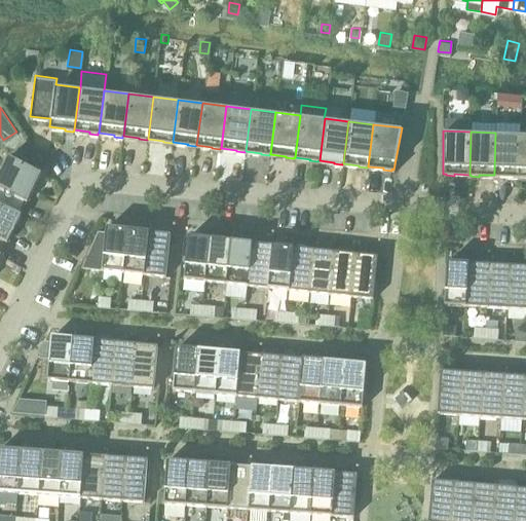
[(495,133),(494,175),(495,175),(495,177),(503,177),(503,176),(519,176),(520,134),(495,133)]
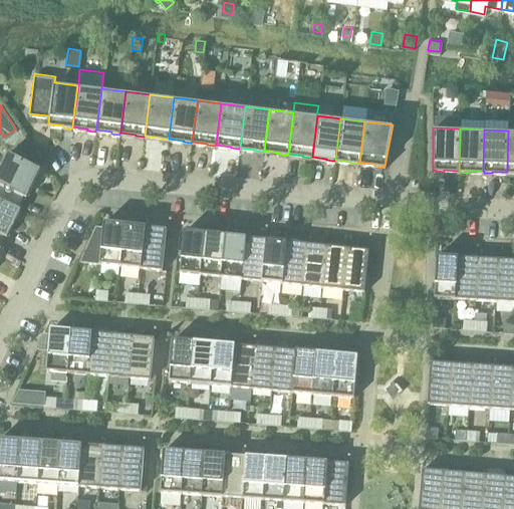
[(0,195),(18,204),(23,193),(26,195),(27,193),(28,194),(32,186),(31,185),(40,167),(8,151),(0,166),(0,195)]
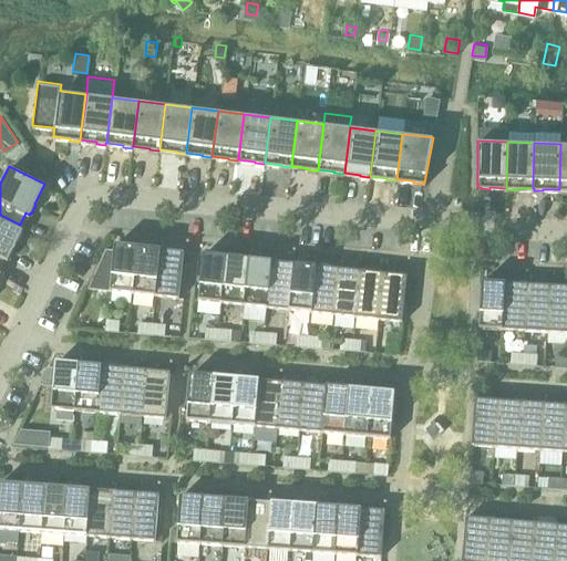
[(0,263),(4,256),(8,258),(9,256),(10,257),(14,249),(12,248),(22,227),(19,226),(20,225),(0,215),(0,263)]
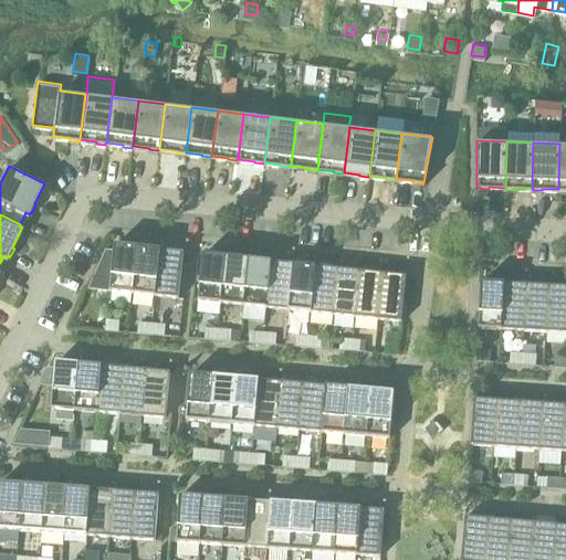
[(109,287),(133,289),(137,244),(127,242),(127,241),(119,240),(119,242),(114,241),(114,246),(105,245),(87,285),(109,287)]
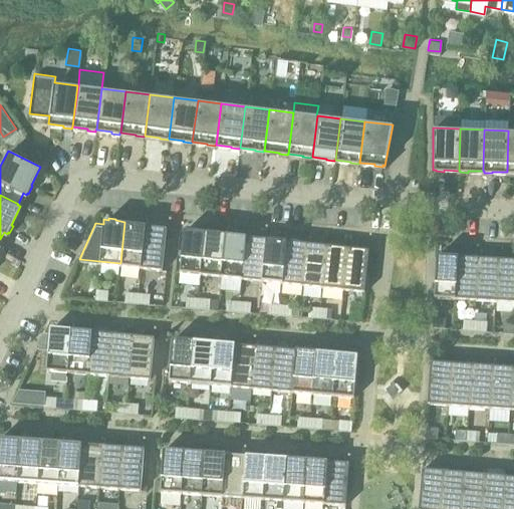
[(130,222),(124,222),(120,263),(141,265),(146,224),(136,223),(136,221),(130,220),(130,222)]
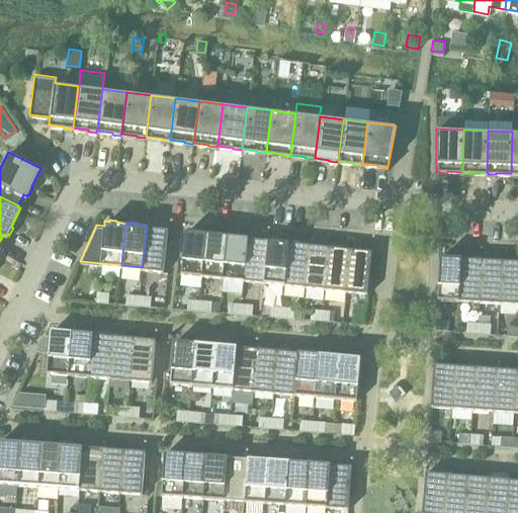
[(163,270),(168,228),(157,227),(157,225),(151,225),(151,226),(147,226),(142,267),(163,270)]
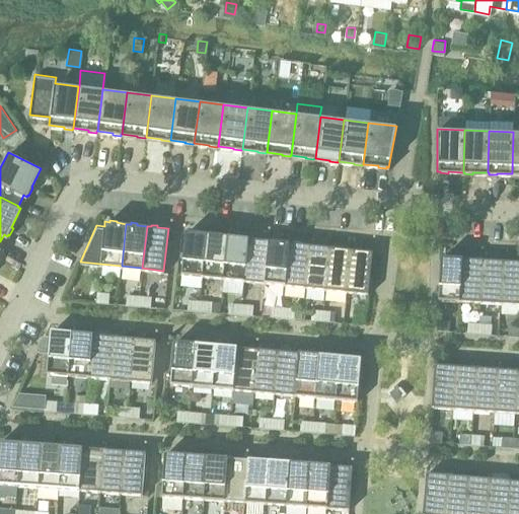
[(181,273),(203,275),(207,232),(197,231),(198,229),(191,229),(191,230),(186,230),(181,273)]
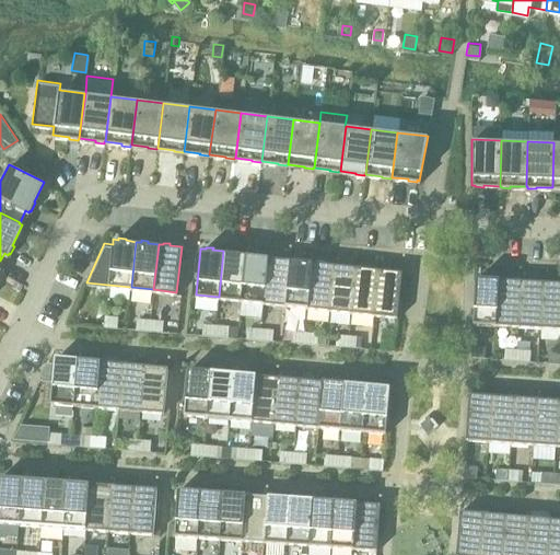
[(219,297),(241,299),(245,253),(235,252),(235,251),(229,250),(229,252),(223,251),(219,297)]
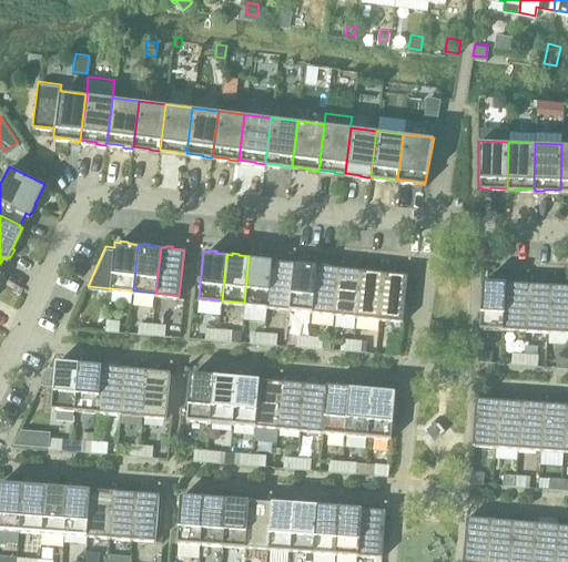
[(244,303),(266,305),(272,258),(261,257),(261,256),(254,255),(254,257),(249,256),(244,303)]
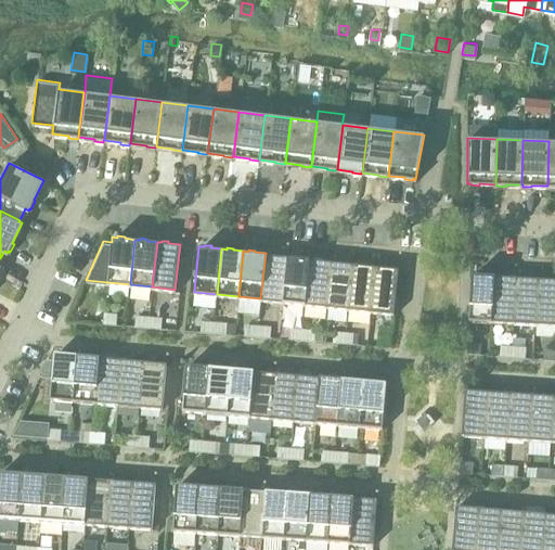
[(260,298),(283,301),(287,256),(276,255),(276,253),(270,252),(270,254),(266,253),(260,298)]
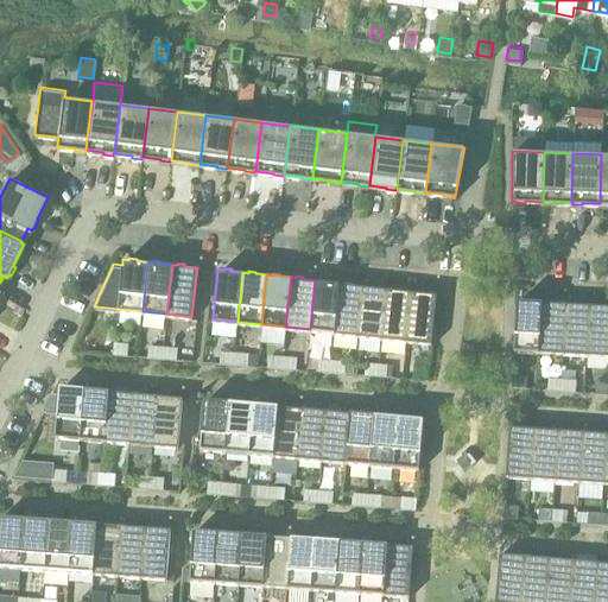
[(310,329),(334,331),(339,283),(328,282),(328,279),(321,278),(320,280),(315,280),(310,329)]
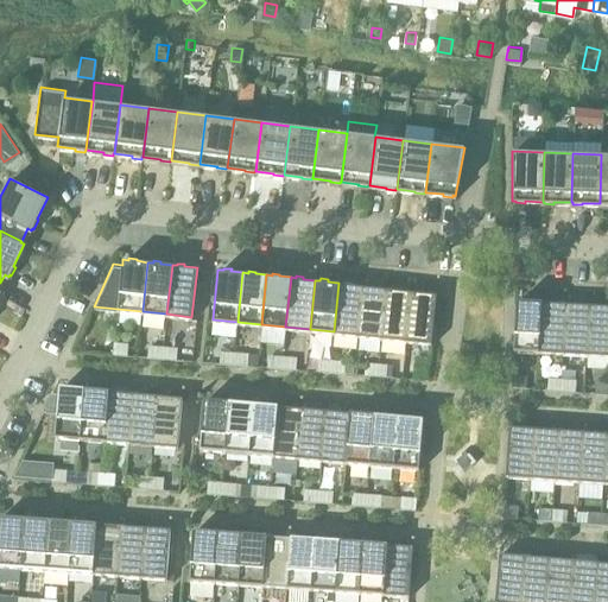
[(334,331),(358,335),(363,285),(352,284),(352,282),(344,282),(344,283),(339,283),(334,331)]
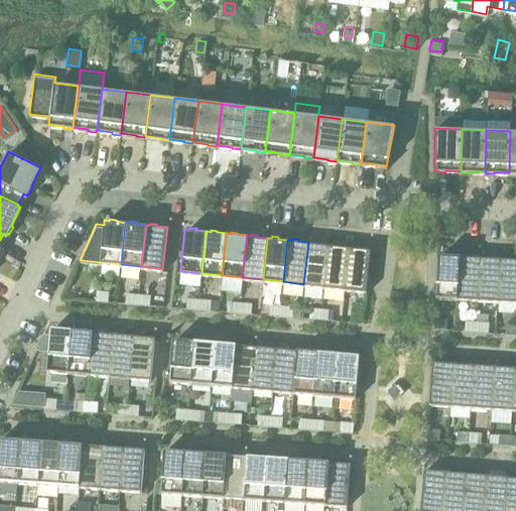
[(312,242),(308,242),(303,284),(324,286),(329,244),(318,243),(318,241),(312,241),(312,242)]
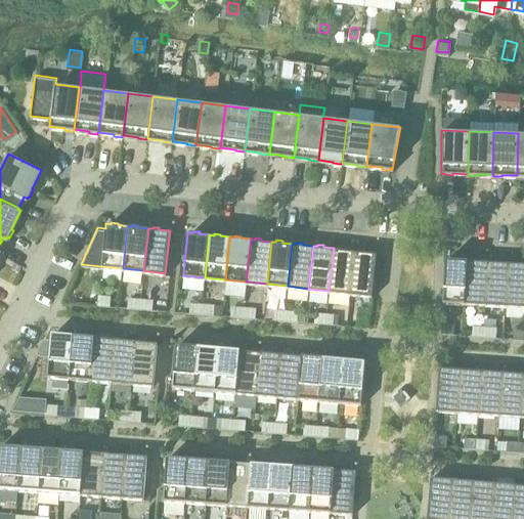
[(329,291),(350,293),(354,250),(344,249),(344,248),(338,247),(338,249),(334,248),(329,291)]
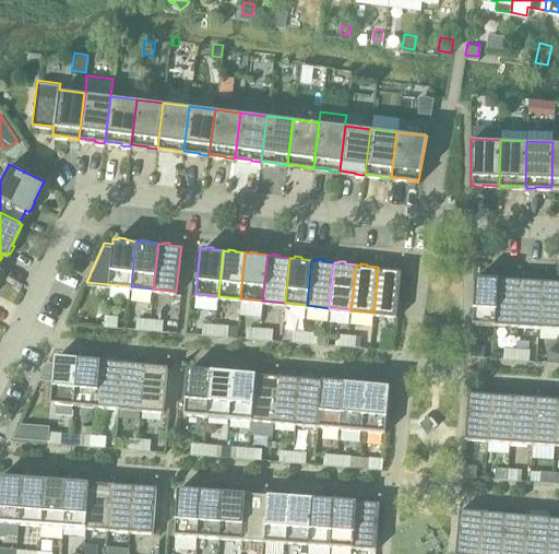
[(382,268),(378,267),(373,313),(396,315),(401,270),(390,268),(390,267),(383,266),(382,268)]
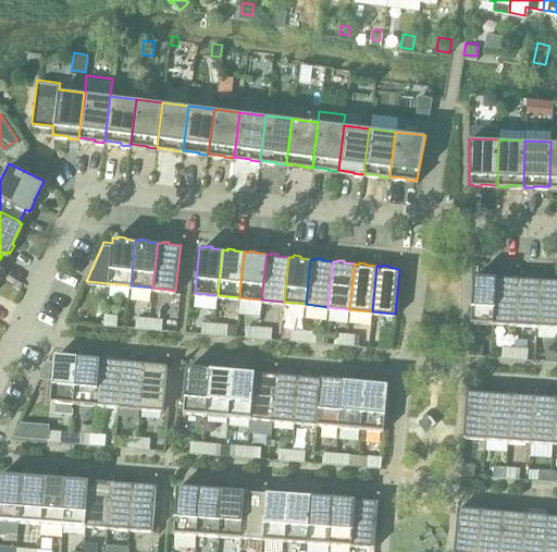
[(470,320),(493,321),(495,276),(491,276),(491,273),(484,273),(484,276),(472,274),(470,320)]
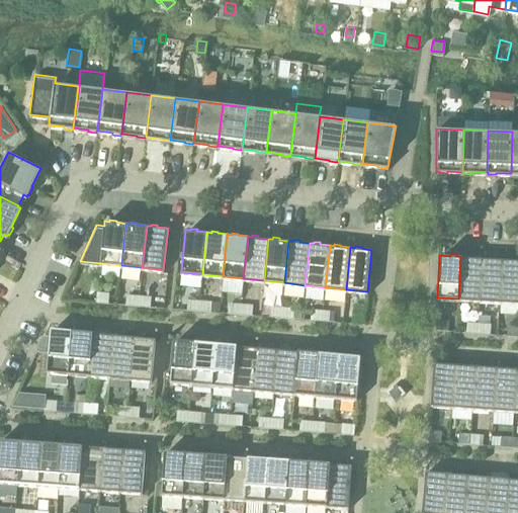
[(470,257),(460,256),(458,298),(480,300),(482,257),(478,257),(478,255),(470,255),(470,257)]
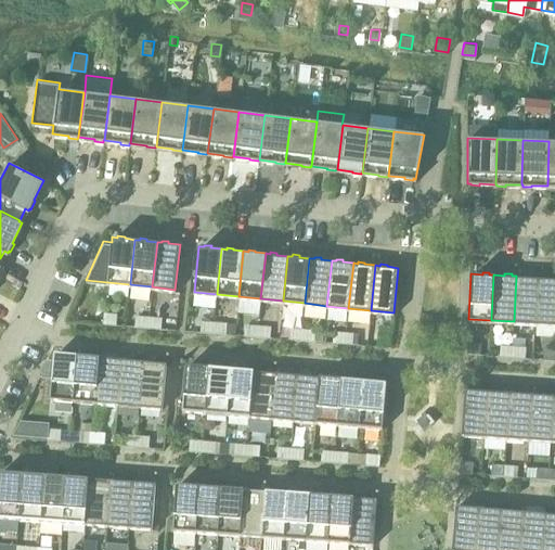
[(527,277),(516,276),(514,321),(536,322),(538,277),(533,277),(533,275),(527,275),(527,277)]
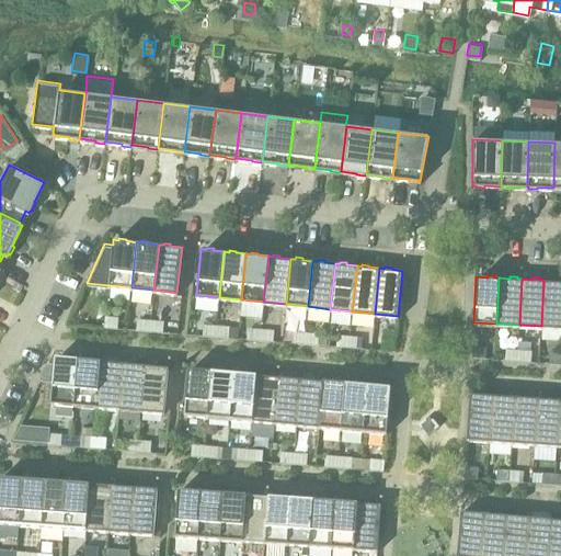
[(541,326),(560,327),(560,279),(554,279),(554,281),(544,280),(541,326)]
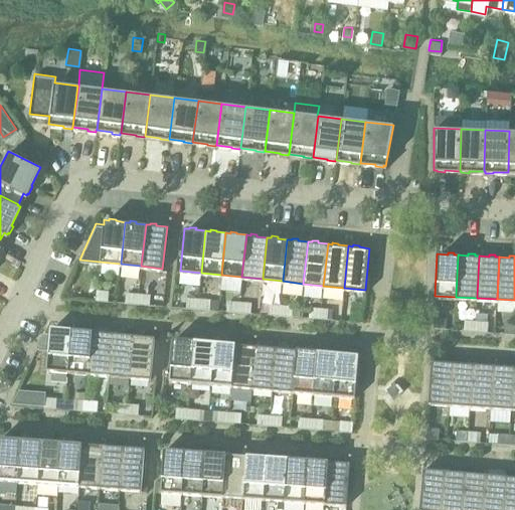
[(107,299),(108,289),(97,288),(96,298),(107,299)]
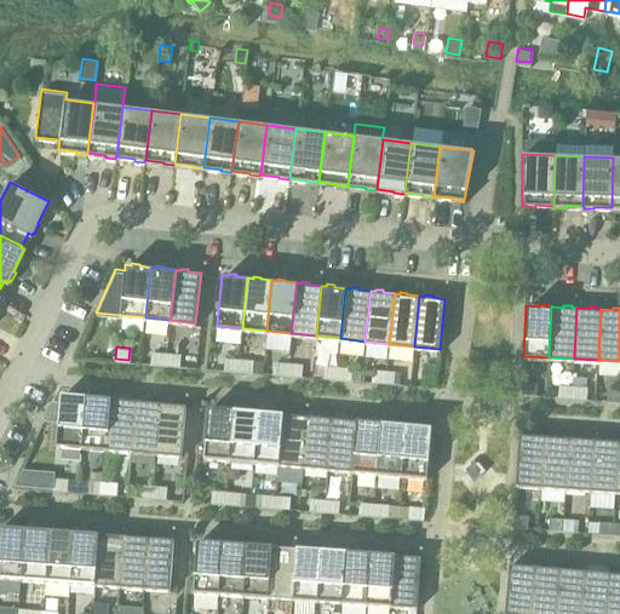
[(151,361),(165,362),(166,350),(153,349),(151,361)]
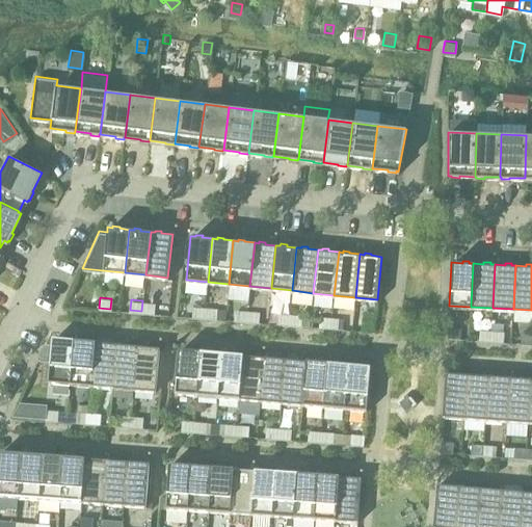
[(154,301),(142,300),(141,311),(154,312),(154,301)]
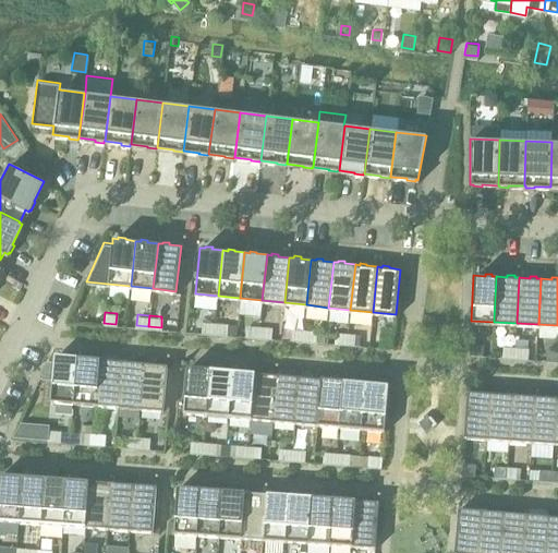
[(202,331),(214,332),(215,321),(203,320),(202,331)]
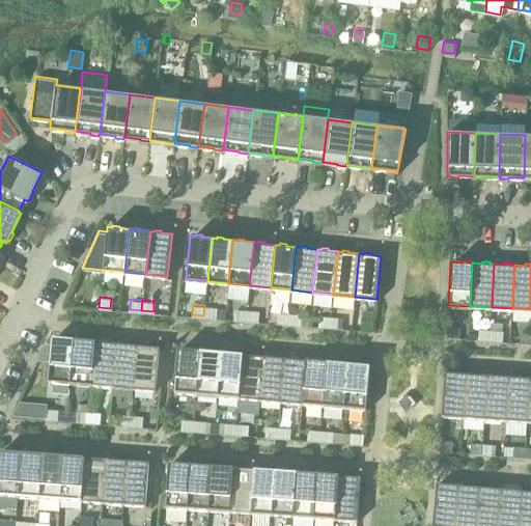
[(216,306),(204,305),(203,315),(215,316),(224,317),(226,306),(216,306)]
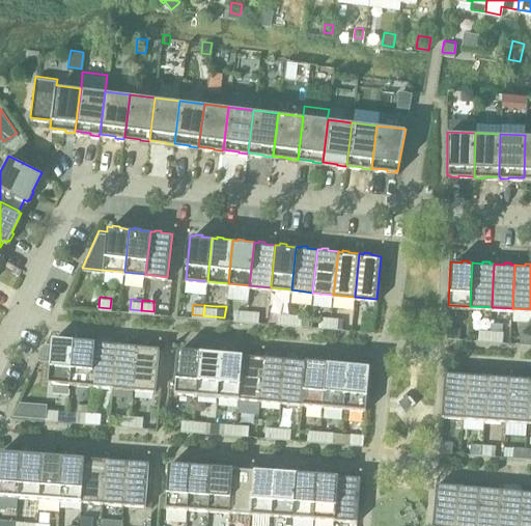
[(234,319),(246,319),(247,308),(234,308),(234,319)]
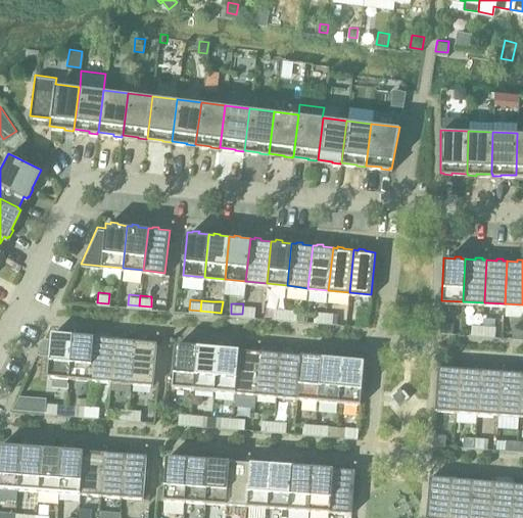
[(254,304),(243,303),(242,314),(253,315),(254,304)]
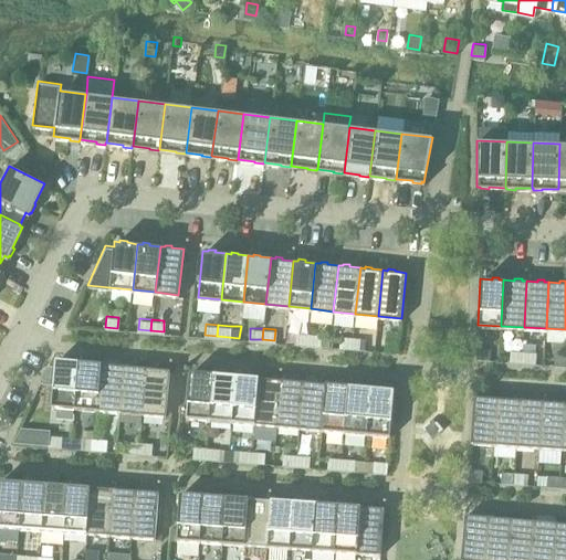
[(294,342),(307,344),(308,333),(295,331),(294,342)]
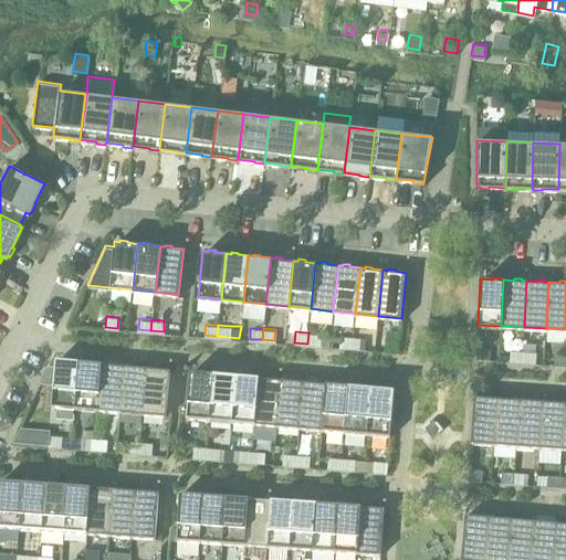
[(320,334),(308,333),(307,344),(320,344),(320,334)]
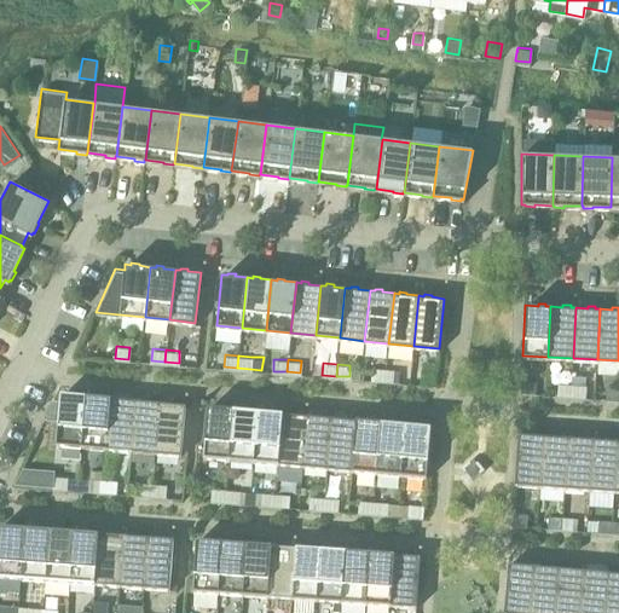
[(371,379),(385,380),(386,368),(372,366),(371,379)]
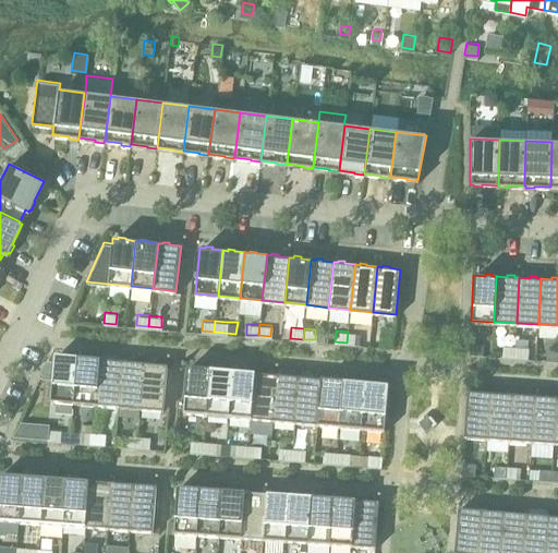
[(360,333),(348,332),(347,343),(359,344),(360,333)]
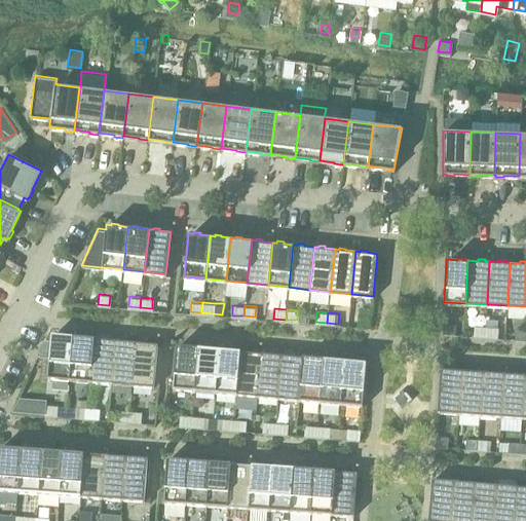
[(370,326),(371,315),(359,314),(358,325),(370,326)]
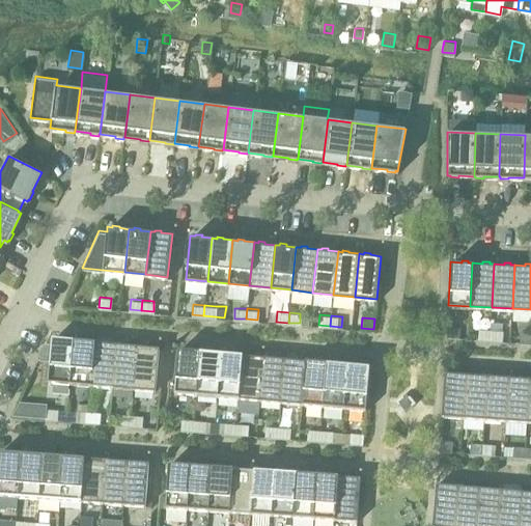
[(458,336),(459,326),(447,325),(446,335),(458,336)]
